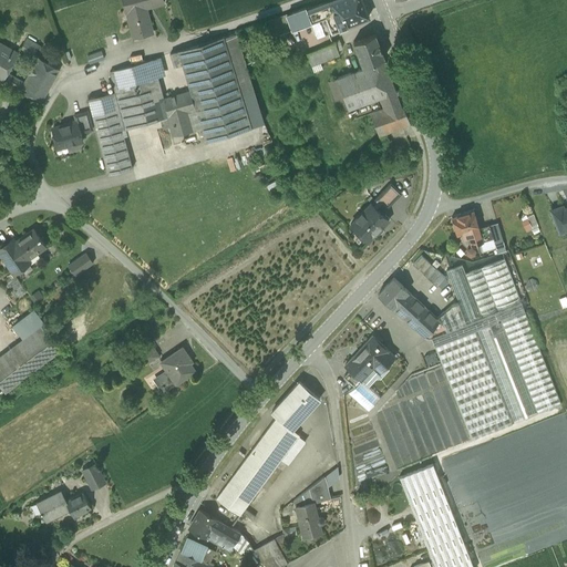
[(163,0),(122,0),(126,13),(133,38),(153,32),(146,8),(164,3),(163,0)]
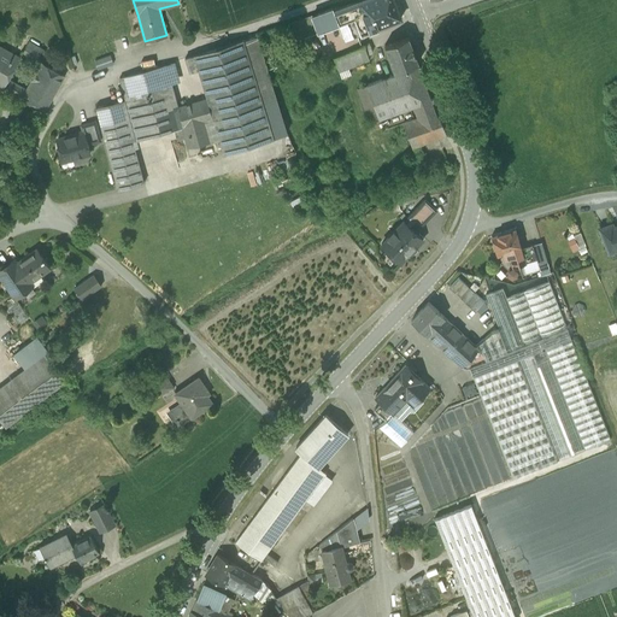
[(393,0),(362,0),(358,1),(370,31),(401,19),(393,0)]
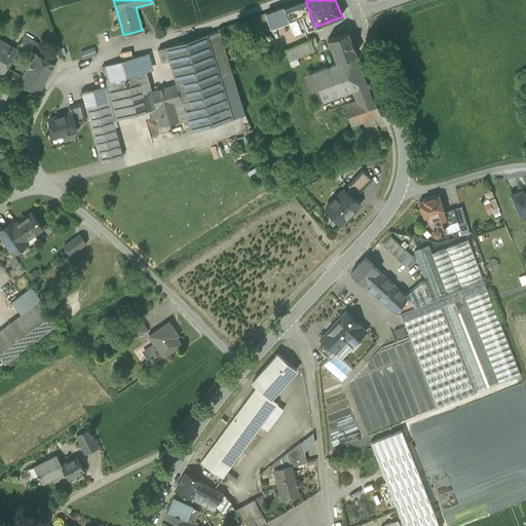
[(305,1),(284,9),(289,21),(294,35),(315,27),(305,1)]
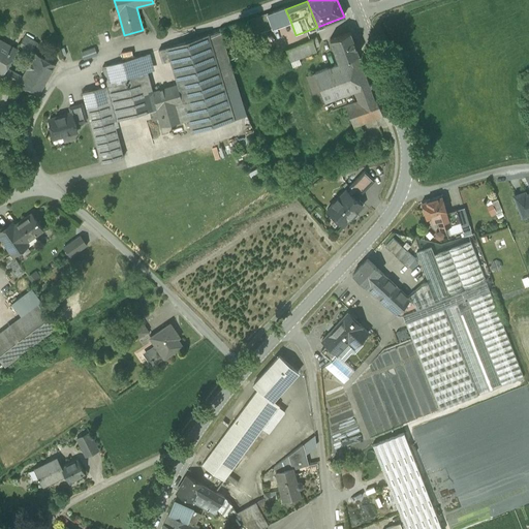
[(285,8),(268,14),(272,27),(290,21),(285,9),(285,8)]
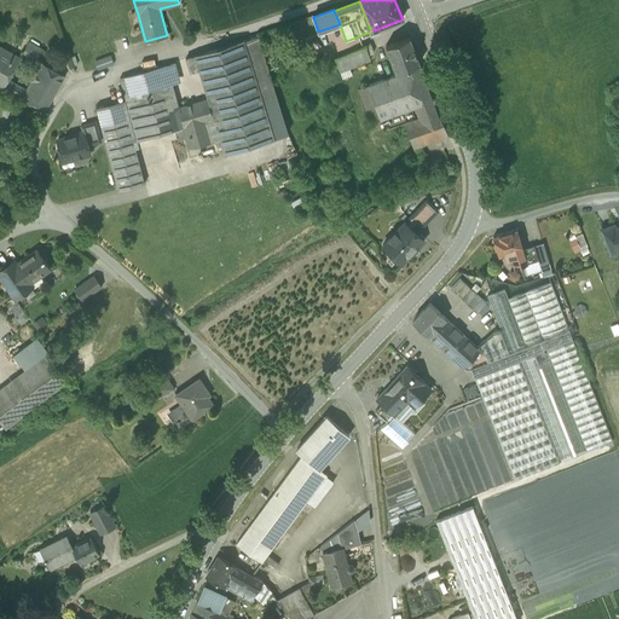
[(313,17),(290,25),(295,40),(318,32),(313,17)]
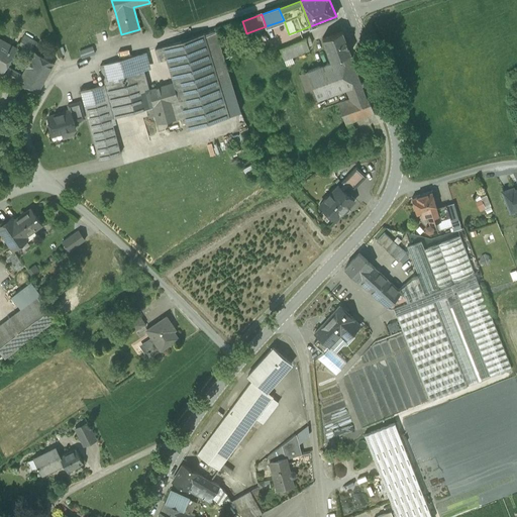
[(215,31),(154,49),(159,60),(166,58),(173,83),(167,84),(172,101),(196,94),(196,93),(218,87),(231,83),(215,31)]
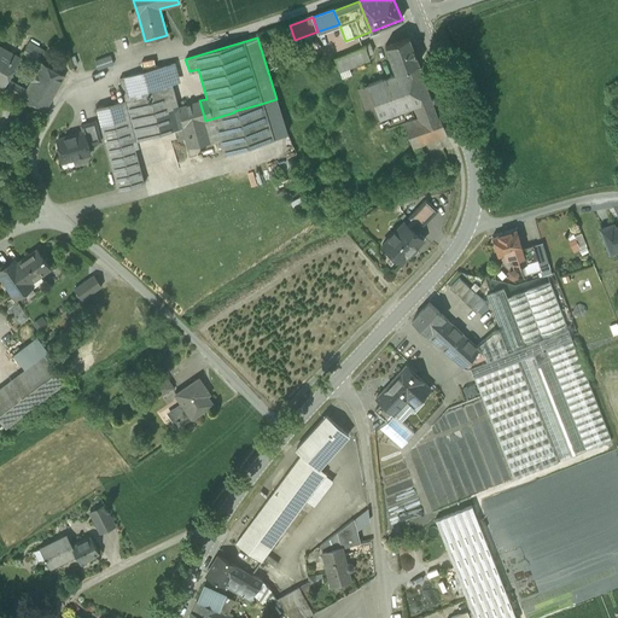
[(408,38),(385,47),(395,73),(419,63),(408,38)]
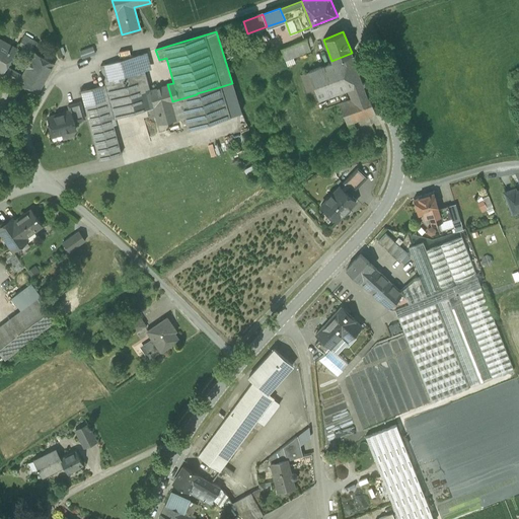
[(35,41),(24,34),(19,43),(31,50),(35,41)]
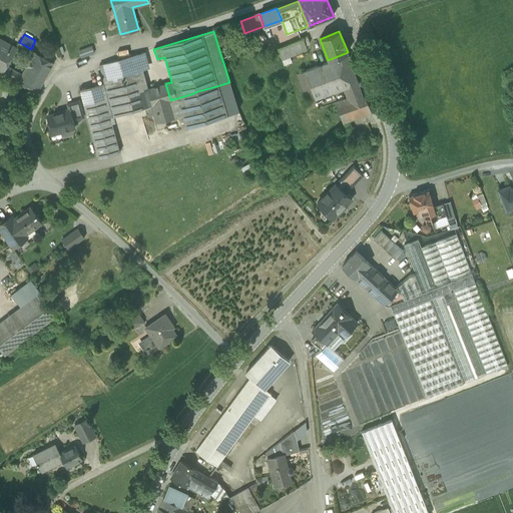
[(98,43),(95,34),(88,36),(91,45),(98,43)]
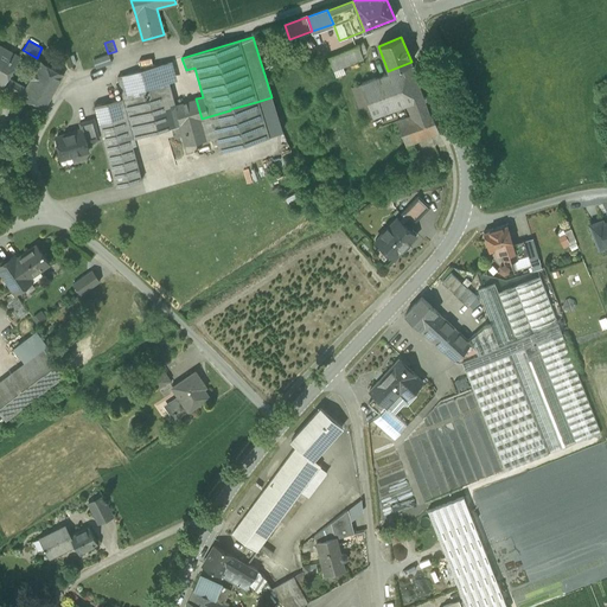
[(19,56),(0,45),(0,84),(21,96),(27,87),(7,76),(19,56)]
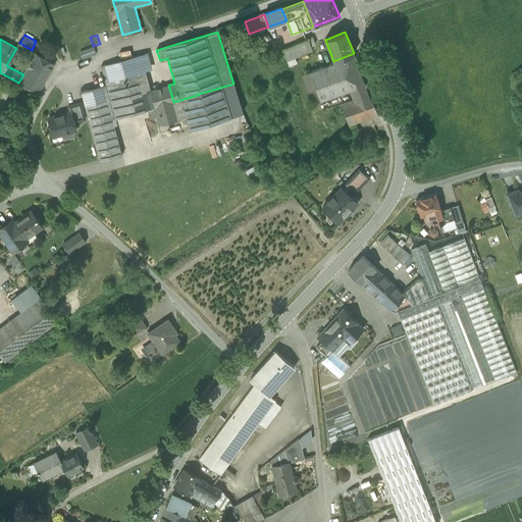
[(308,40),(282,49),(286,61),(312,51),(310,46),(308,40)]
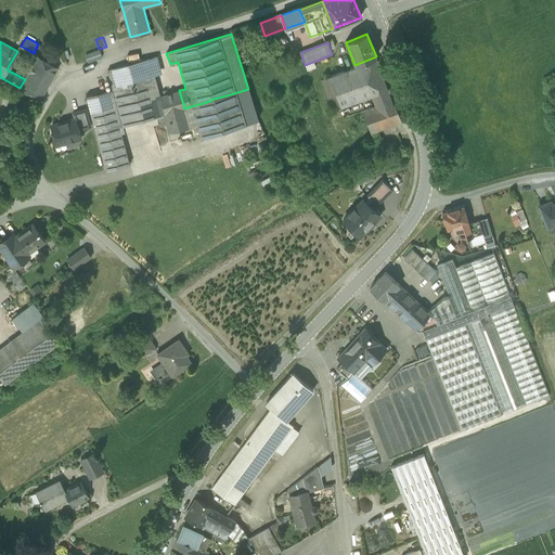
[(99,50),(86,54),(88,62),(102,57),(99,50)]
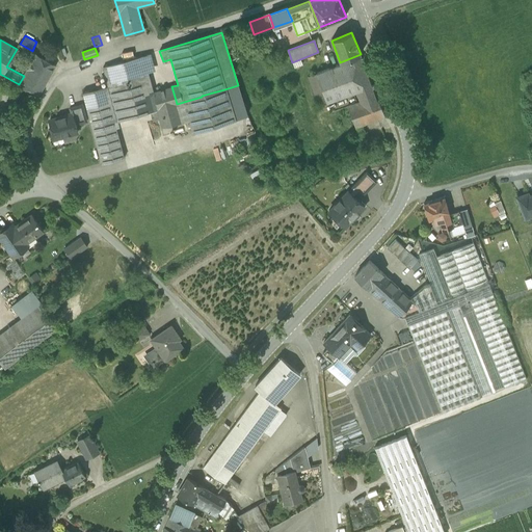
[(56,64),(36,53),(24,76),(19,84),(38,96),(56,64)]
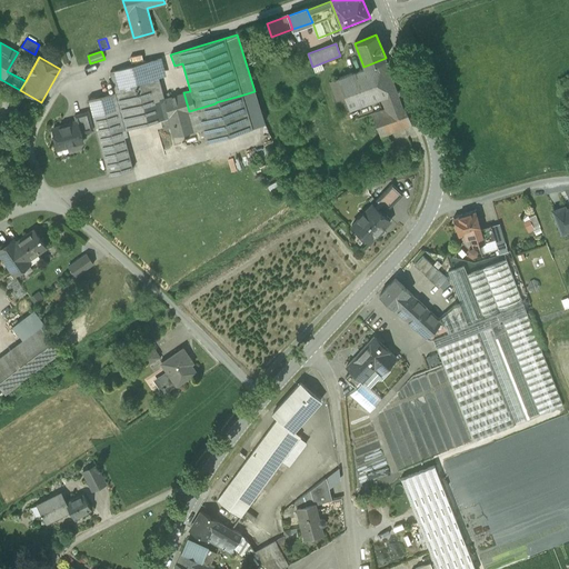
[(161,58),(110,72),(116,91),(126,129),(168,117),(163,99),(163,98),(157,72),(165,70),(161,58)]
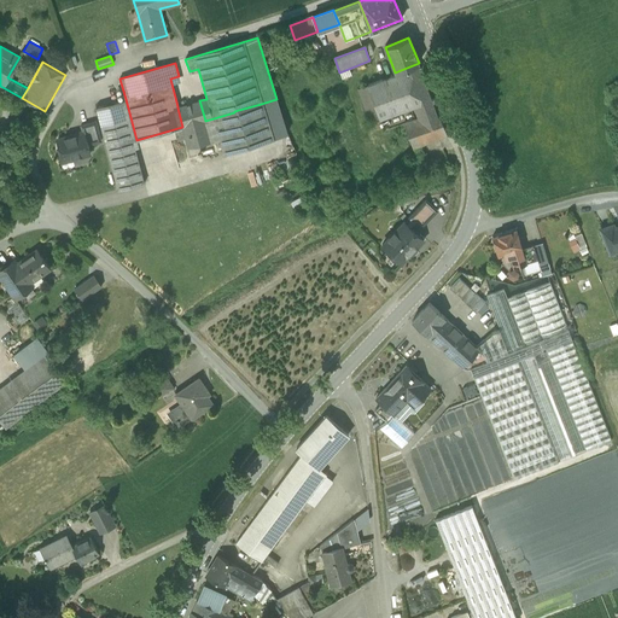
[(419,63),(395,73),(396,75),(367,86),(379,118),(413,106),(418,118),(437,110),(419,63)]
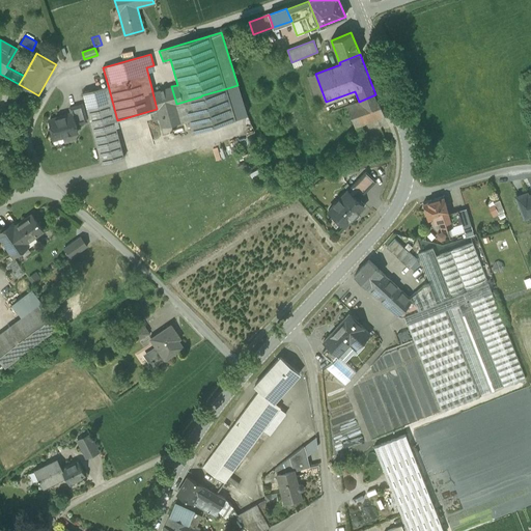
[(315,74),(306,77),(316,105),(326,102),(315,74)]
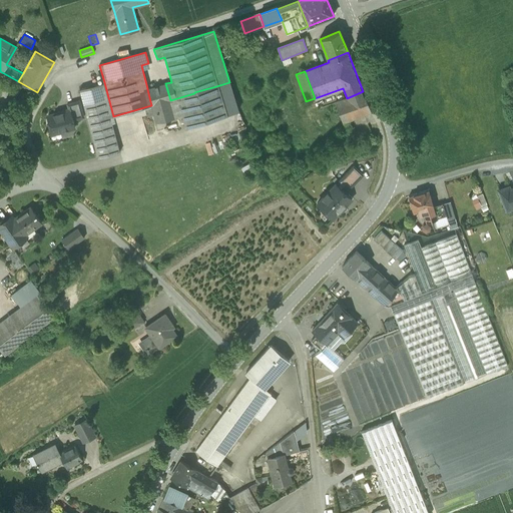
[(104,82),(79,89),(98,157),(119,151),(110,117),(113,116),(104,82)]
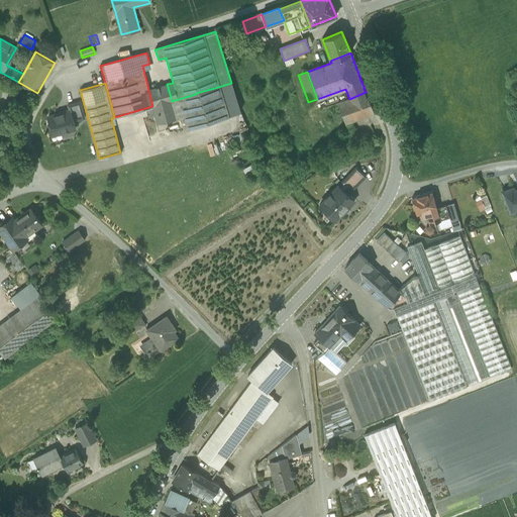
[(148,89),(148,90),(152,106),(158,122),(176,117),(172,101),(167,84),(148,89)]
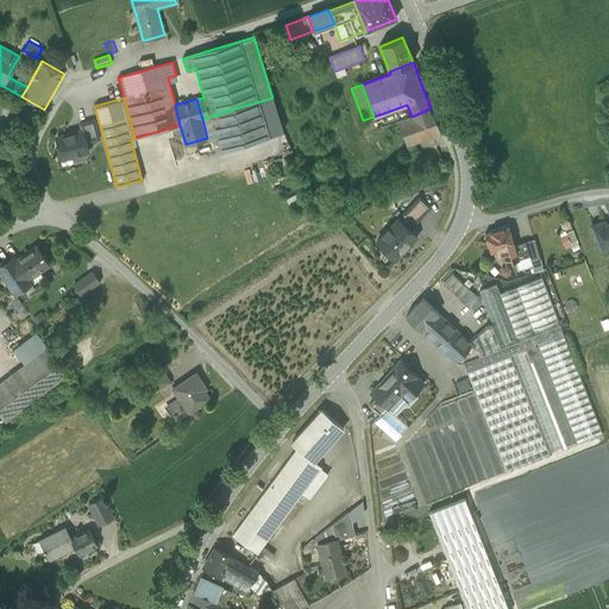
[(257,102),(231,110),(231,111),(202,119),(207,138),(218,136),(221,150),(267,136),(257,102)]
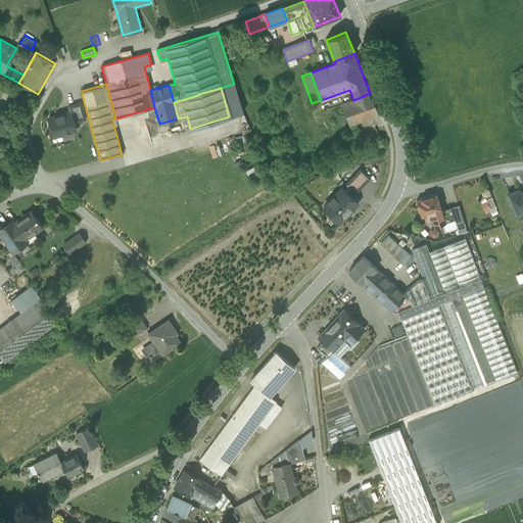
[(370,93),(353,100),(341,104),(349,126),(355,123),(378,114),(370,94),(371,94),(370,93)]
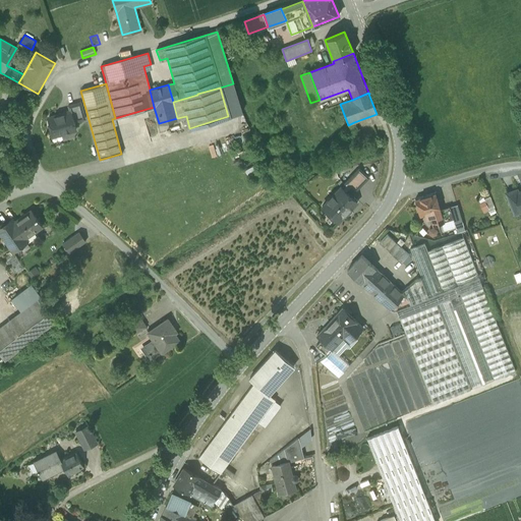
[(80,101),(68,105),(69,111),(70,111),(73,121),(84,118),(80,101)]
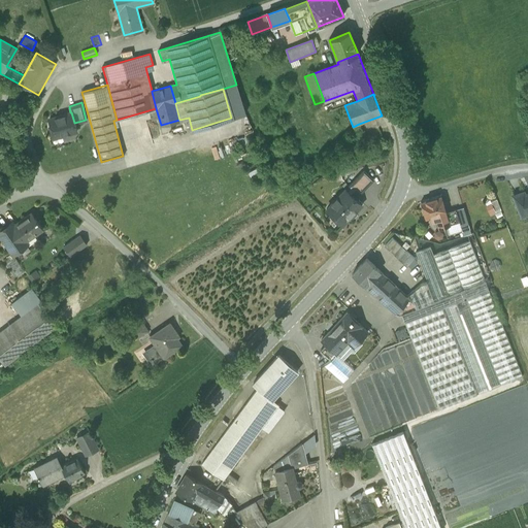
[(70,112),(48,119),(51,126),(50,127),(53,137),(61,134),(63,135),(68,134),(69,132),(76,130),(74,123),(71,112),(70,112)]
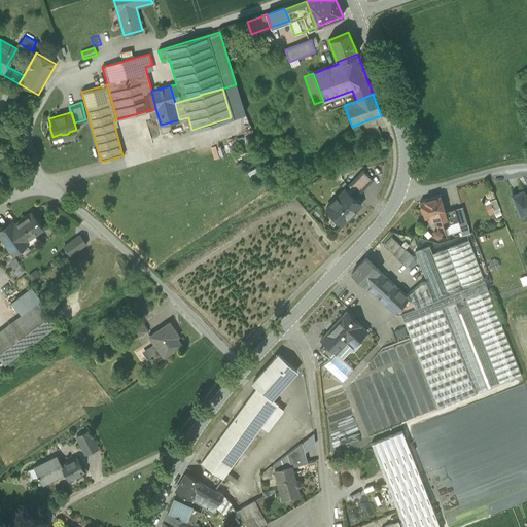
[(358,124),(352,127),(354,133),(361,130),(358,124)]
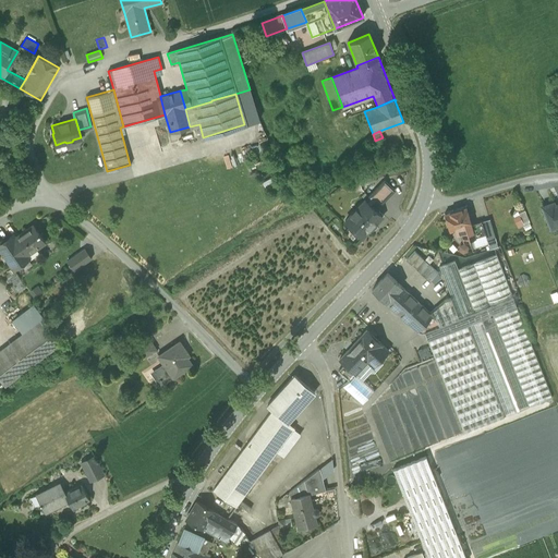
[(384,181),(365,201),(373,207),(376,204),(379,206),(395,191),(384,181)]
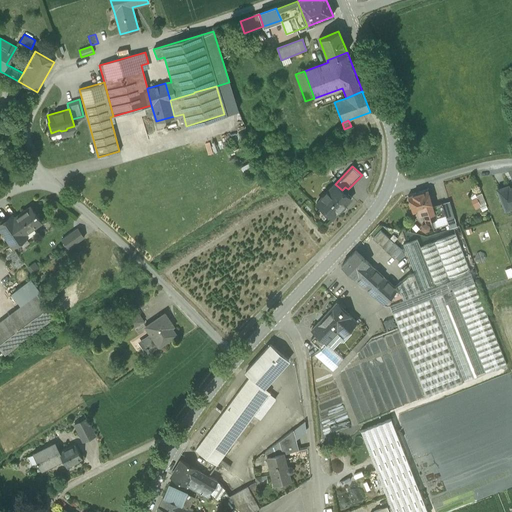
[(335,184),(316,203),(332,218),(339,211),(340,211),(341,211),(345,207),(345,206),(344,205),(351,199),(342,190),(335,184)]
